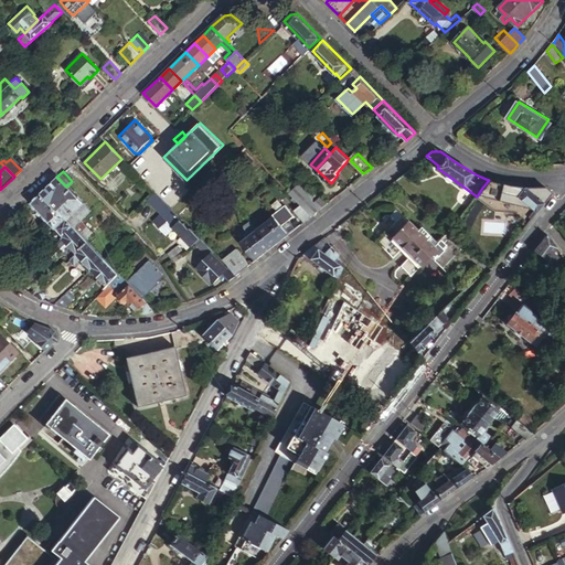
[(56,177),(40,192),(72,225),(74,227),(91,211),(66,187),(56,177)]
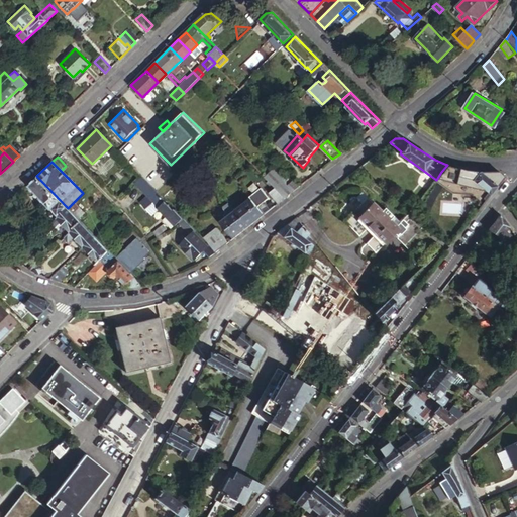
[(464,169),(447,165),(441,172),(459,186),(466,180),(471,183),(473,181),(490,194),(505,177),(501,172),(493,172),(482,171),(472,170),(464,169)]
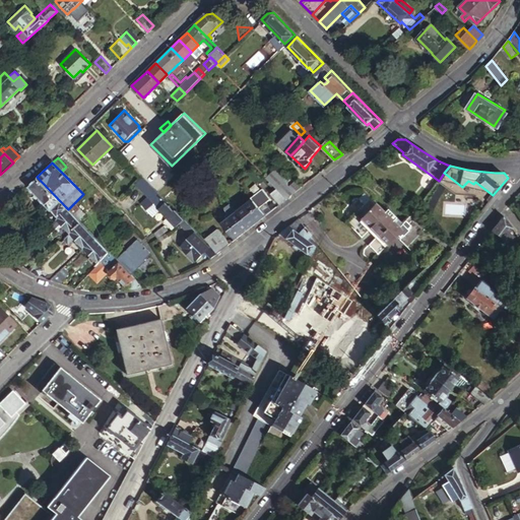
[(267,179),(277,189),(286,198),(301,187),(297,182),(290,188),(288,186),(289,180),(278,169),(267,179)]
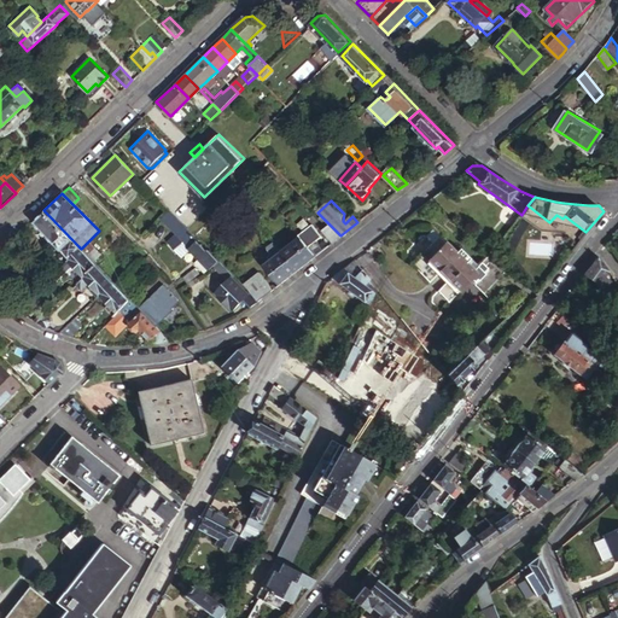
[(170,209),(163,215),(179,232),(168,242),(182,256),(190,249),(207,266),(216,257),(170,209)]
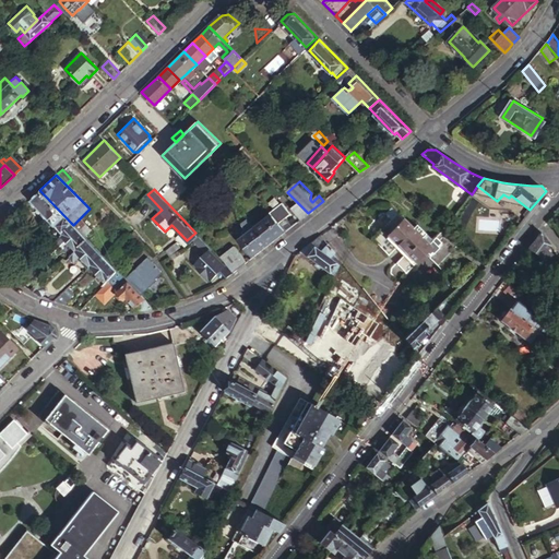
[(71,223),(39,190),(30,201),(62,232),(71,223)]
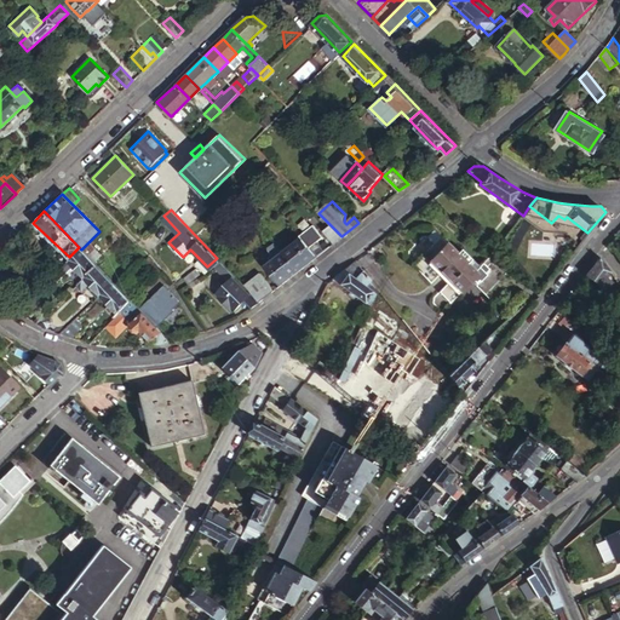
[(342,236),(331,225),(323,231),(333,244),(342,236)]
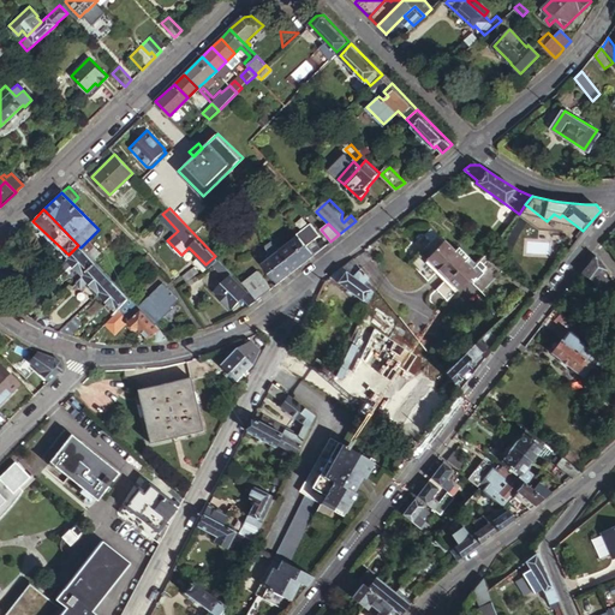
[(436,236),(407,264),(428,282),(439,270),(447,279),(458,290),(482,264),(476,260),(472,262),(458,249),(454,252),(436,236)]
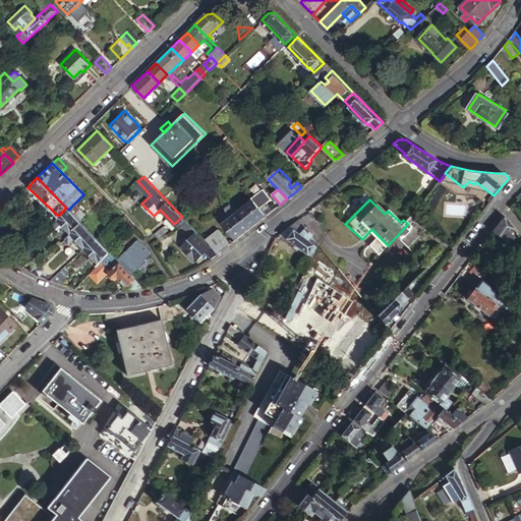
[(254,200),(239,212),(251,227),(266,215),(254,200)]
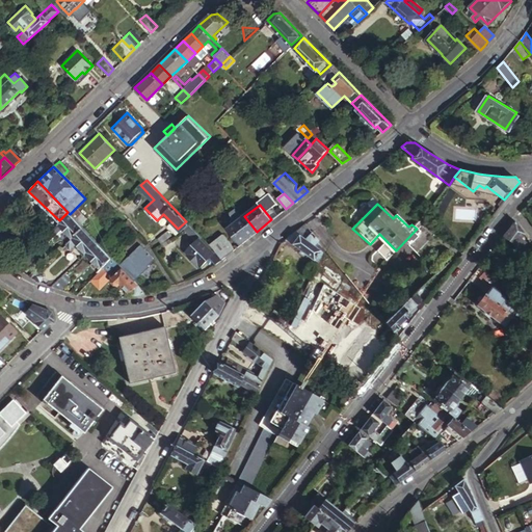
[(68,212),(59,220),(43,238),(46,242),(60,227),(65,225),(74,234),(81,227),(80,225),(74,219),(70,214),(68,212)]
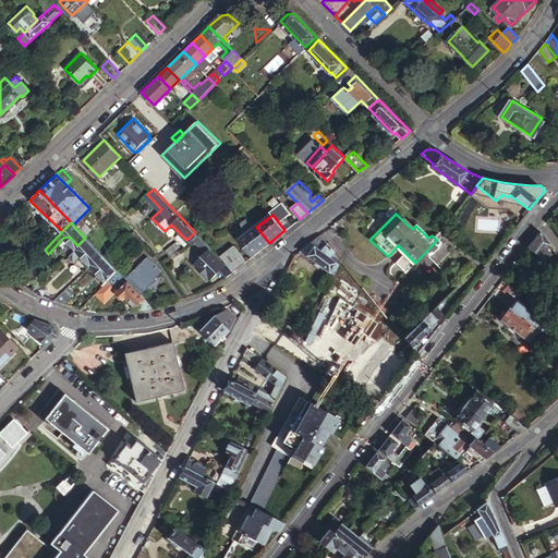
[(86,222),(77,230),(84,237),(85,238),(88,241),(96,233),(86,222)]
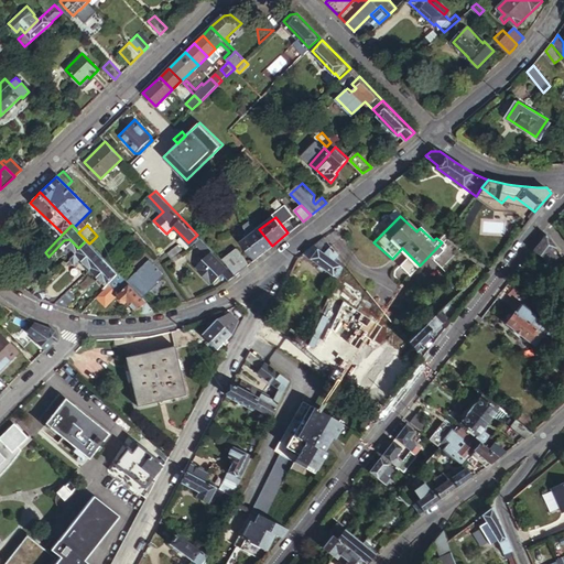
[(272,246),(259,229),(243,242),(256,259),(272,246)]
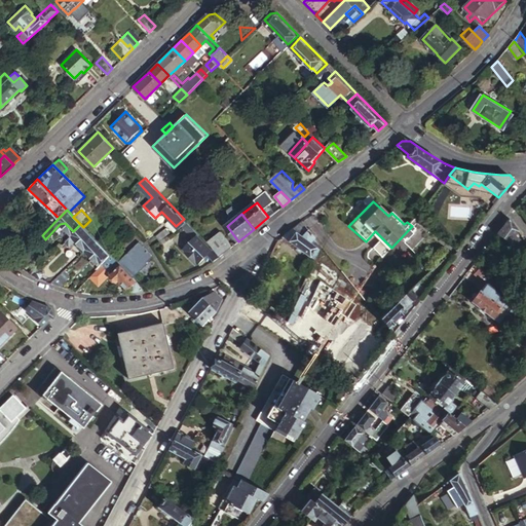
[(519,231),(509,218),(508,219),(495,234),(514,250),(521,240),(516,235),(519,231)]
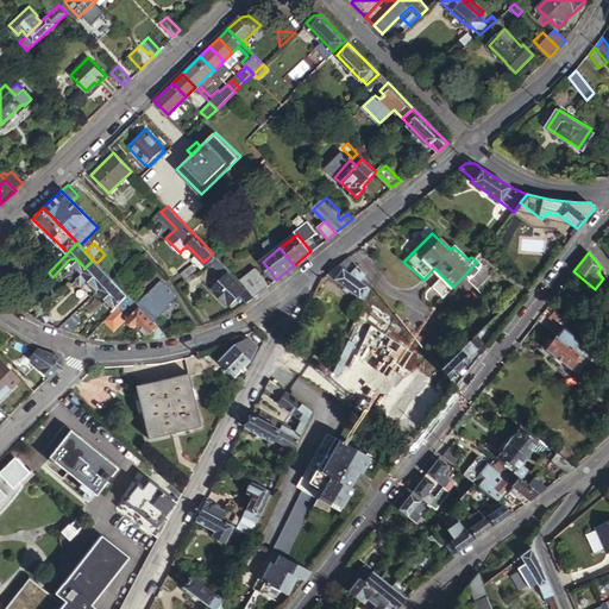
[(213,253),(203,262),(206,265),(215,257),(217,256),(213,253)]
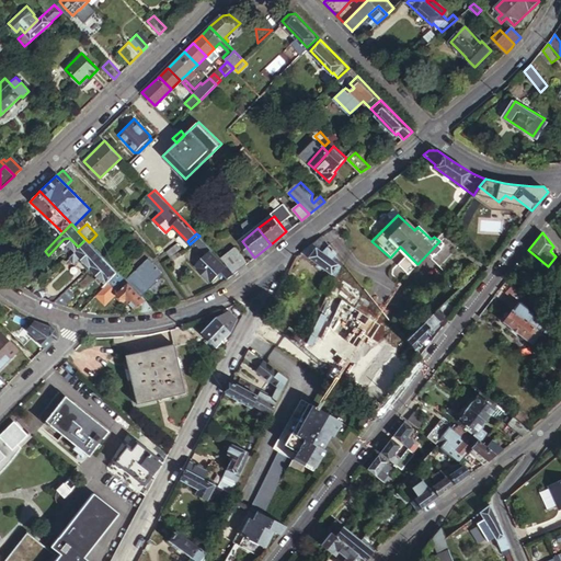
[(343,264),(321,235),(301,252),(336,277),(343,264)]
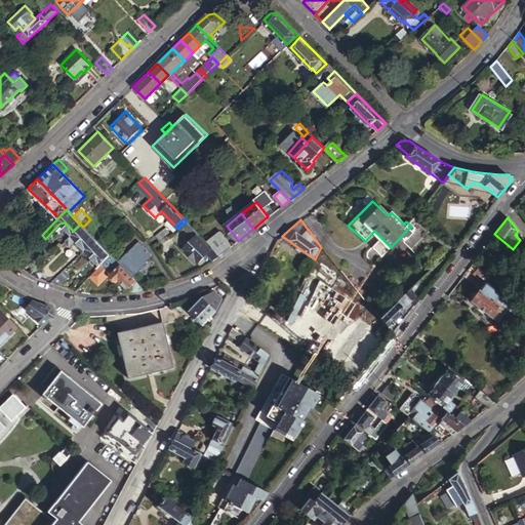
[(193,230),(186,221),(177,229),(185,236),(193,230)]
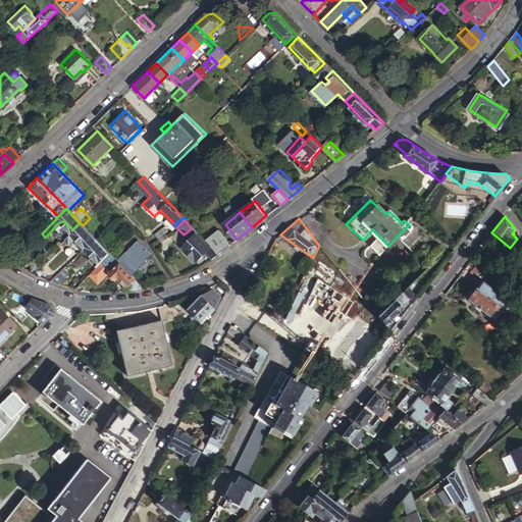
[(83,225),(80,222),(72,229),(65,238),(69,241),(76,233),(81,238),(77,241),(84,247),(87,244),(94,237),(83,225)]
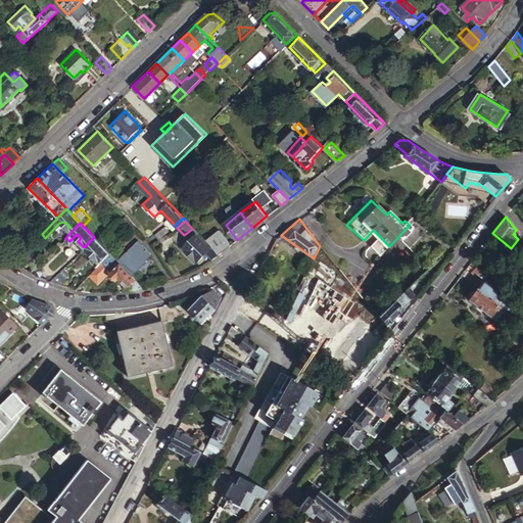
[(192,229),(184,235),(190,241),(197,234),(192,229)]
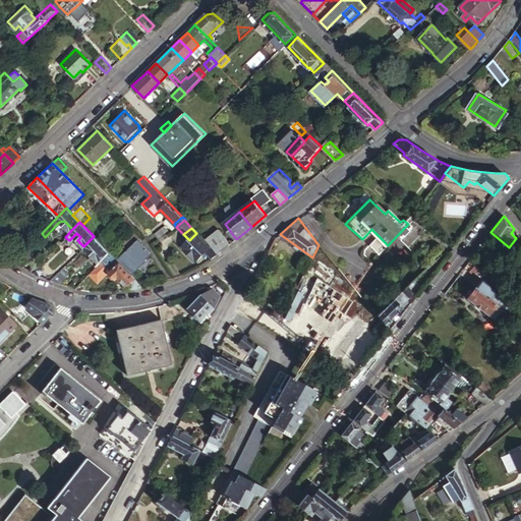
[(218,253),(231,243),(219,229),(205,240),(211,246),(218,253)]
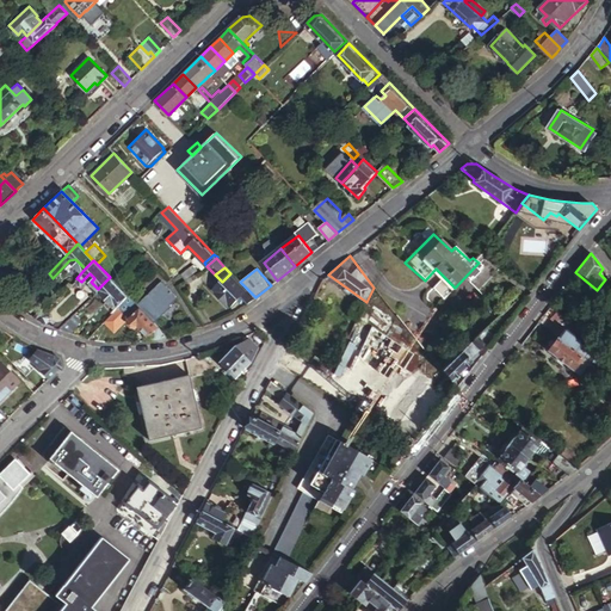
[(193,271),(181,281),(184,284),(186,282),(190,287),(199,278),(193,271)]
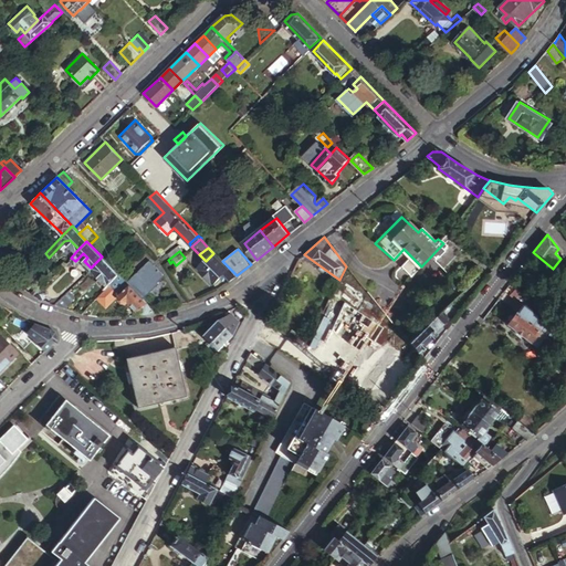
[(211,284),(223,273),(228,269),(213,253),(206,261),(197,268),(211,284)]
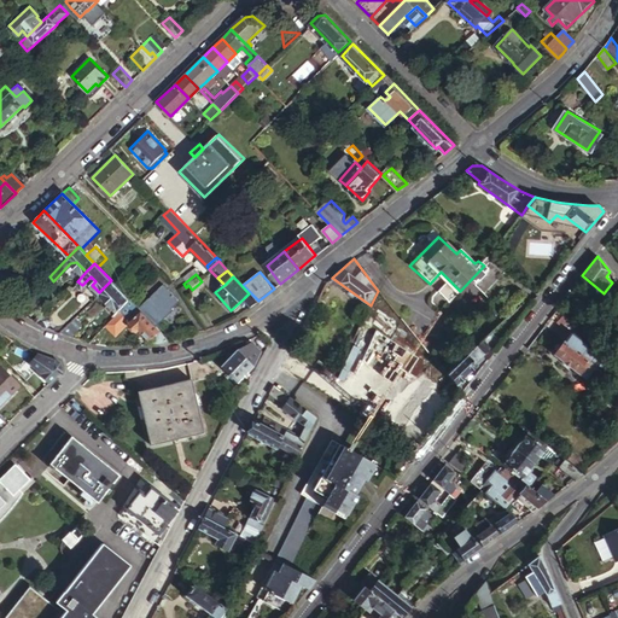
[(111,280),(103,289),(112,298),(108,304),(116,315),(118,313),(130,301),(111,280)]
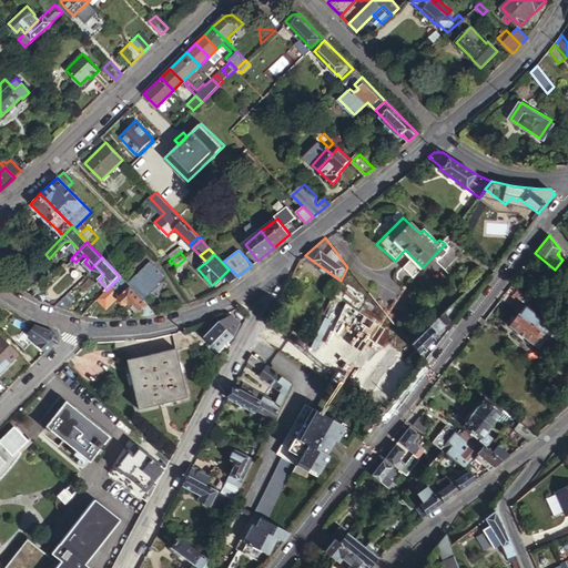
[(423,267),(413,257),(403,267),(413,277),(423,267)]
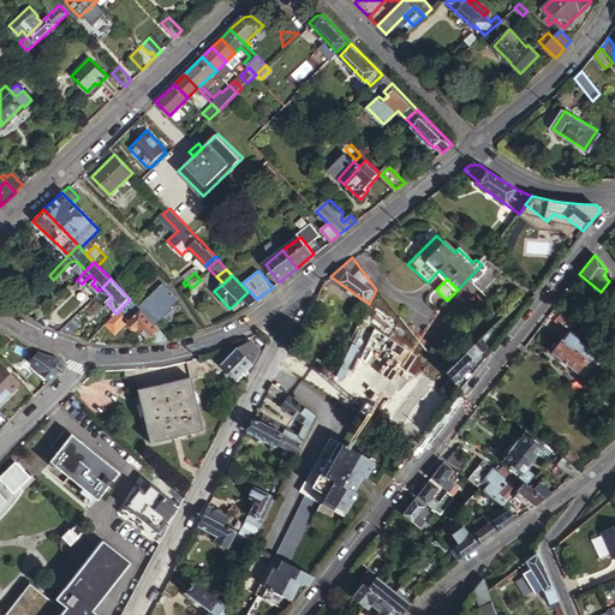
[(0,280),(0,293),(5,297),(12,288),(0,280)]
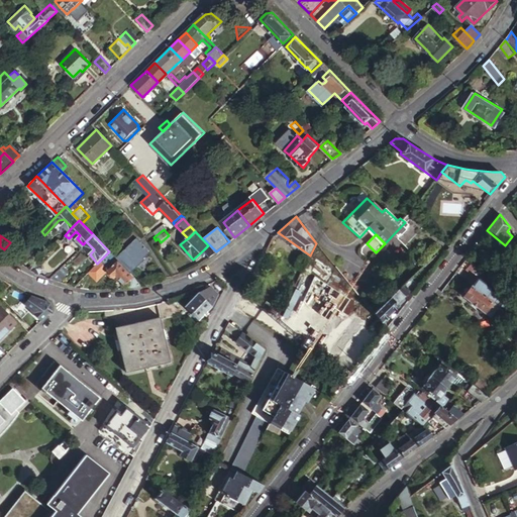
[(136,238),(116,257),(129,272),(144,257),(143,256),(148,251),(136,238)]
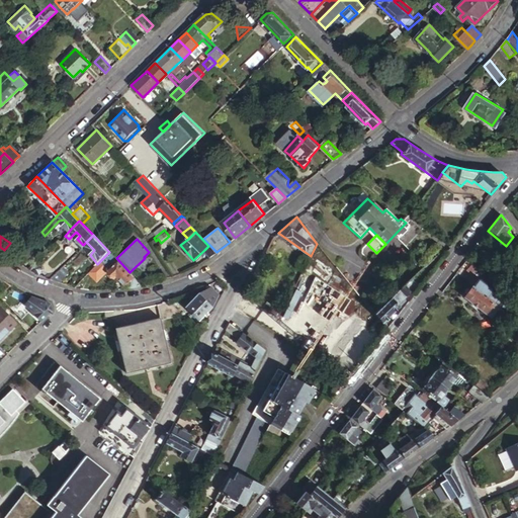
[(217,252),(209,245),(208,246),(204,250),(210,257),(212,254),(217,252)]
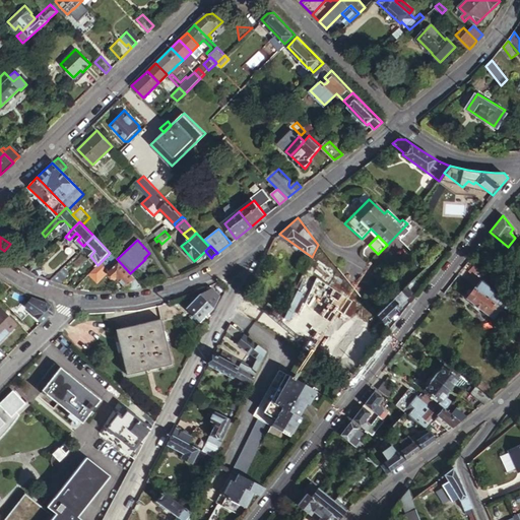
[(16,262),(22,265),(33,255),(26,249),(15,260),(16,262)]
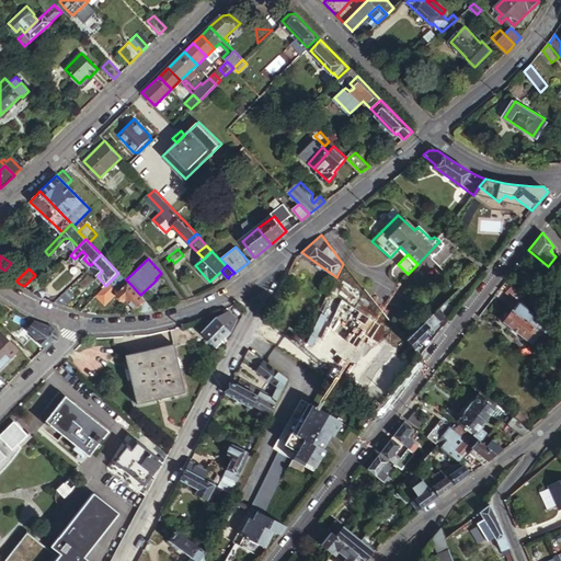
[(50,285),(57,292),(72,276),(66,270),(50,285)]
